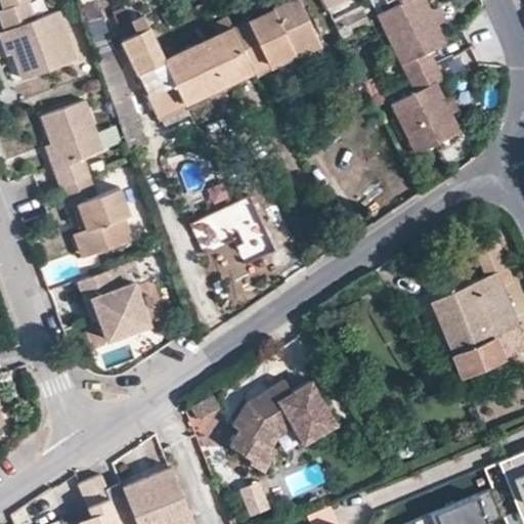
[(35,16),(29,0),(24,0),(3,7),(0,8),(0,14),(4,29),(12,51),(23,77),(74,59),(56,10),(35,16)]
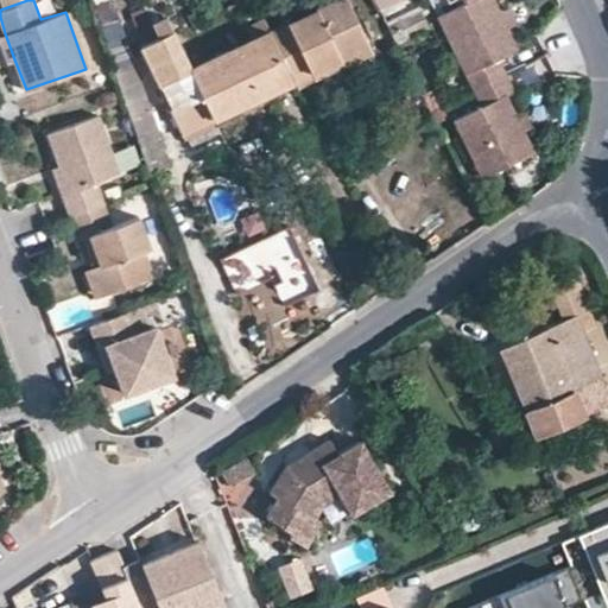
[(348,0),(339,0),(312,13),(292,23),(271,33),(284,59),(295,82),(297,88),(317,78),(314,74),(371,46),(348,0)]
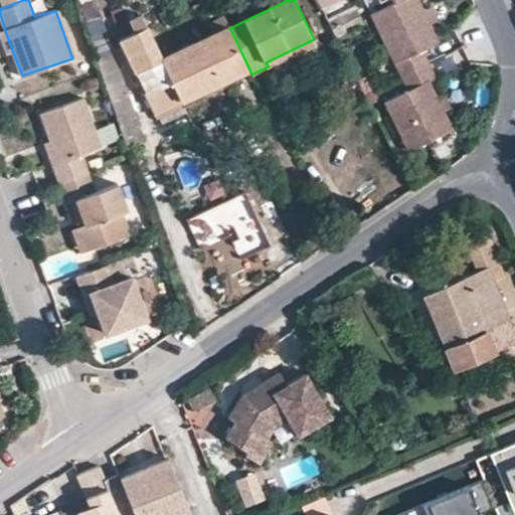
[(317,0),(323,10),(343,0),(317,0)]
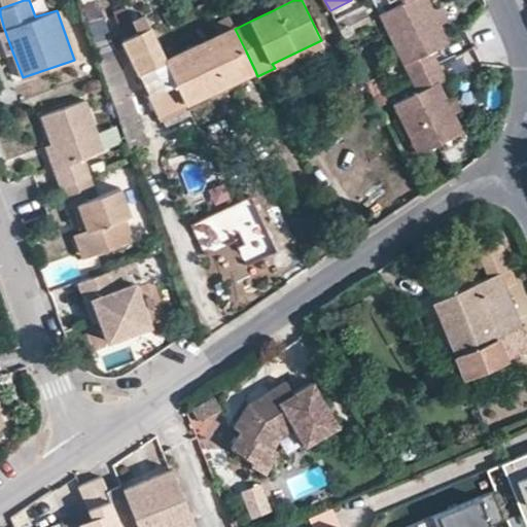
[(429,49),(447,40),(437,22),(431,9),(426,0),(416,0),(406,5),(379,19),(408,77),(436,63),(429,49)]
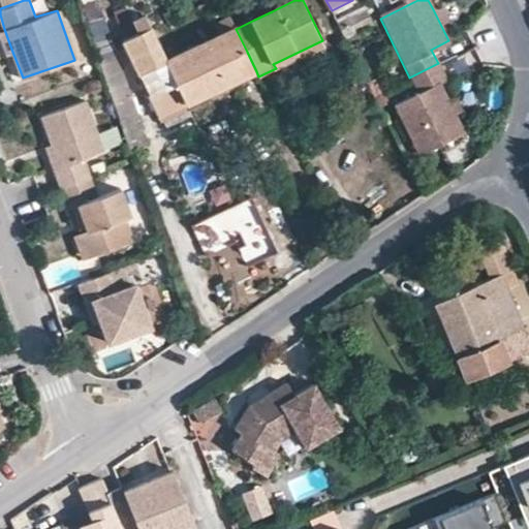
[(445,19),(439,6),(433,9),(439,22),(445,19)]
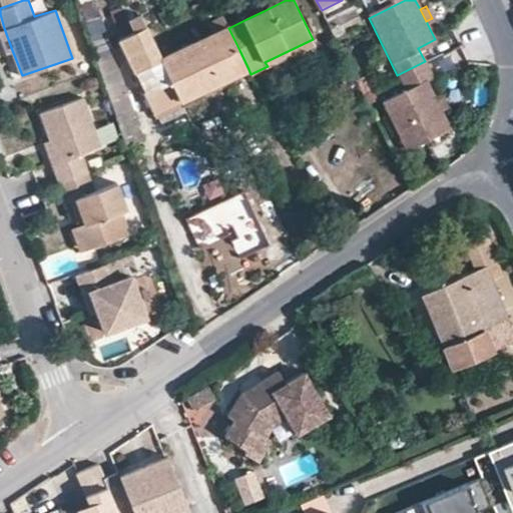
[(343,12),(327,19),(335,35),(351,28),(343,12)]
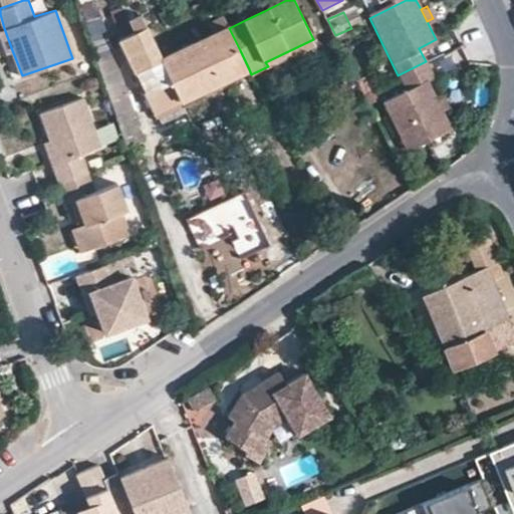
[(116,38),(133,72),(161,59),(162,59),(139,15),(124,21),(131,32),(116,38)]
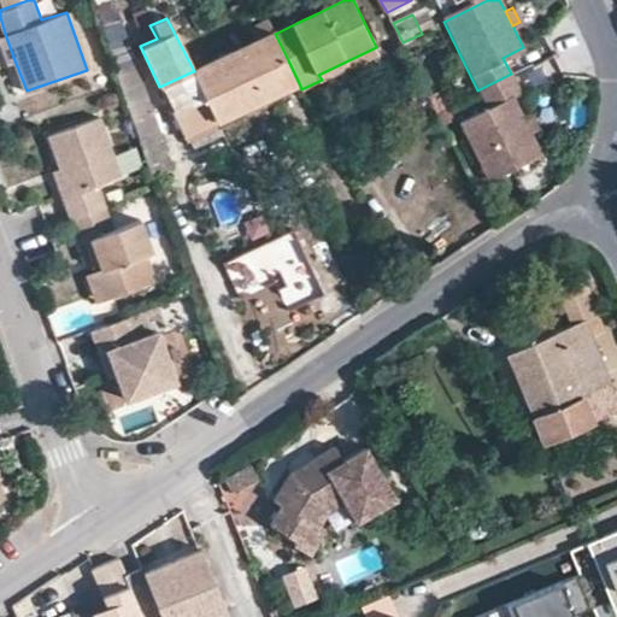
[(15,60),(5,34),(0,35),(0,39),(9,63),(15,60)]
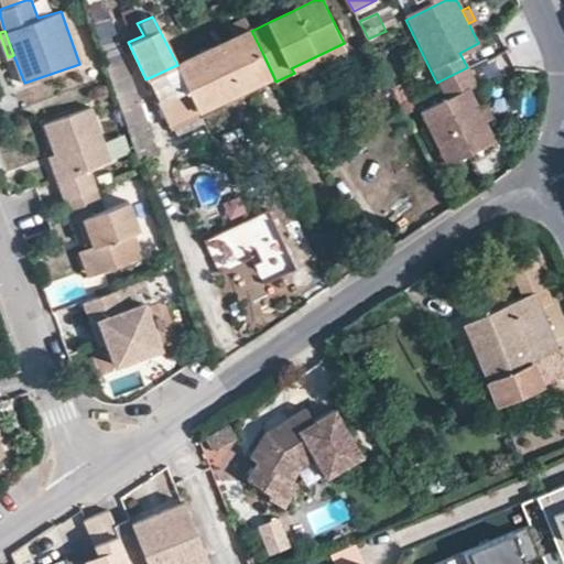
[(263,55),(251,31),(250,31),(177,65),(198,110),(198,111),(273,76),(263,55)]
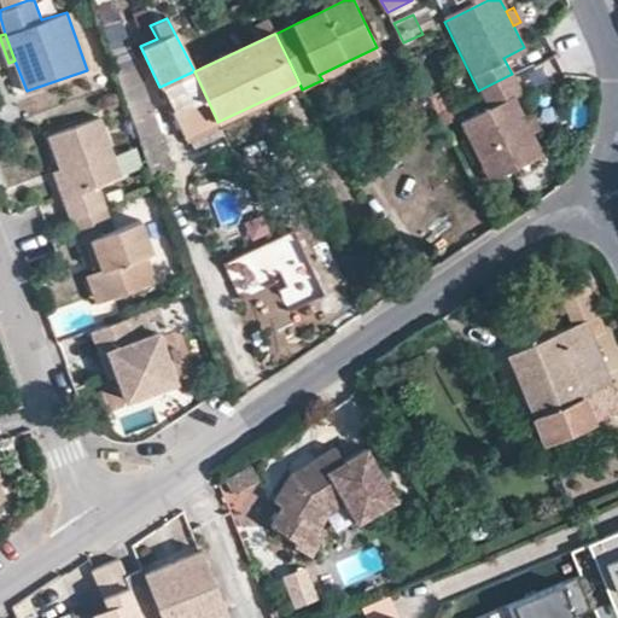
[(379,53),(377,47),(319,75),(322,80),(379,53)]
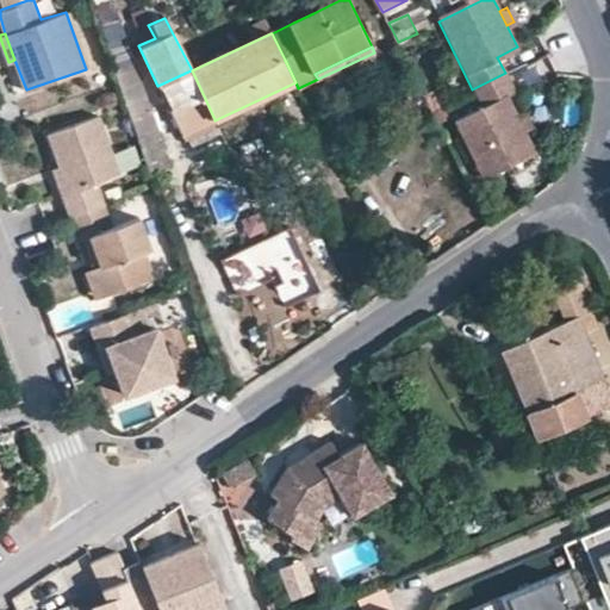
[(191,70),(157,86),(181,135),(186,134),(215,120),(215,119),(192,70),(191,70)]
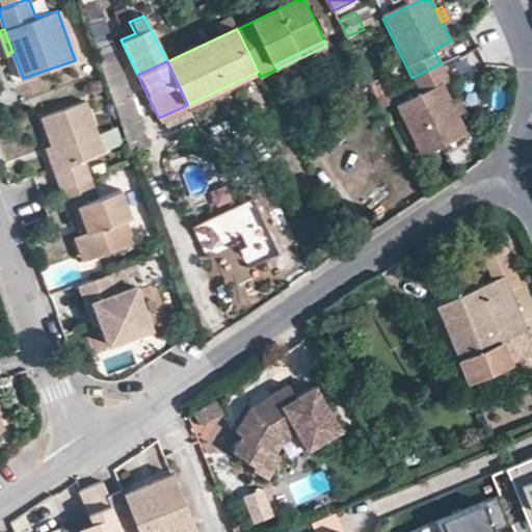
[(466,131),(455,111),(449,99),(441,82),(448,78),(441,63),(411,78),(419,91),(395,104),(420,154),(466,131)]
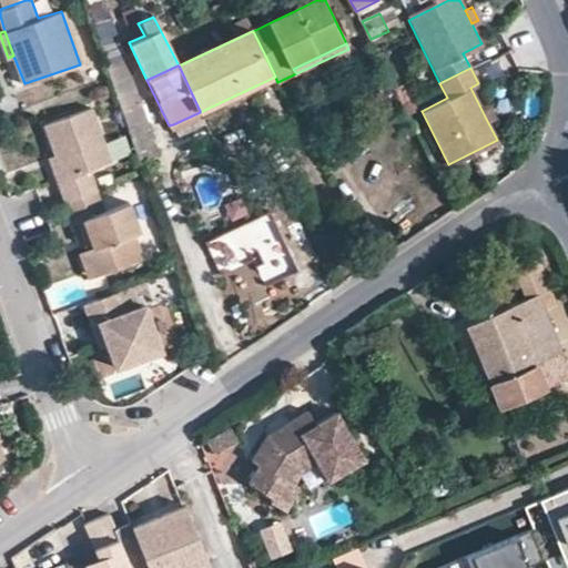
[(398,97),(388,75),(377,82),(387,102),(398,97)]
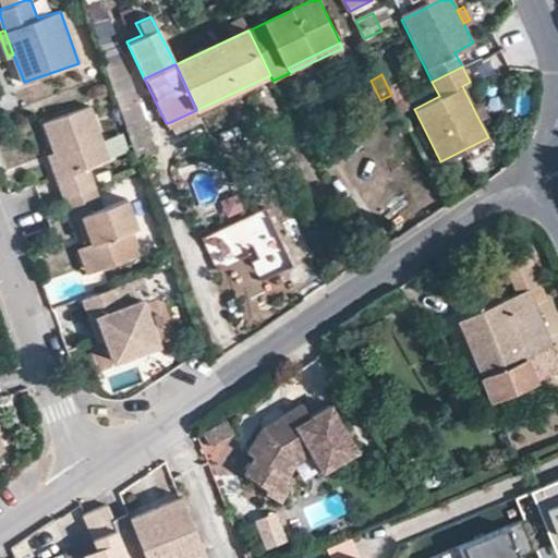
[(485,113),(478,100),(471,104),(477,117),(485,113)]
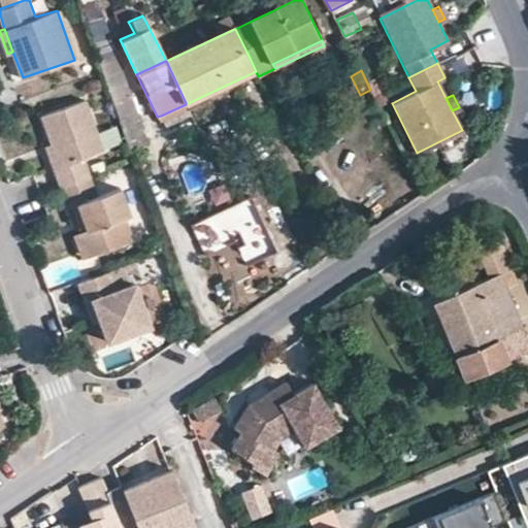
[(43,114),(53,140),(61,164),(54,168),(61,187),(88,176),(81,158),(99,151),(81,100),(43,114)]
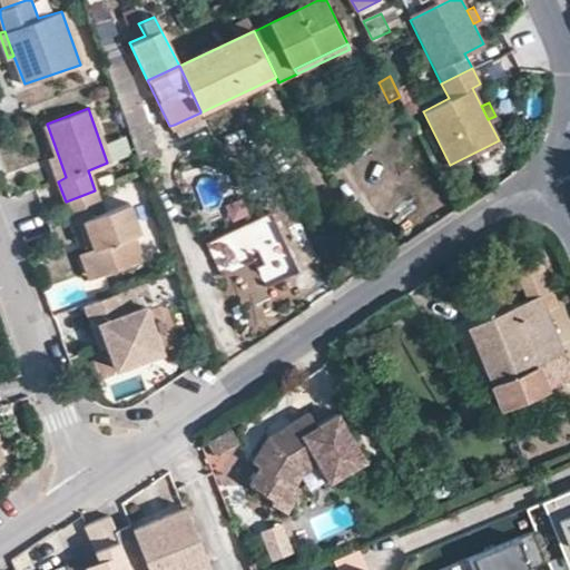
[(206,124),(200,112),(174,125),(179,137),(206,124)]
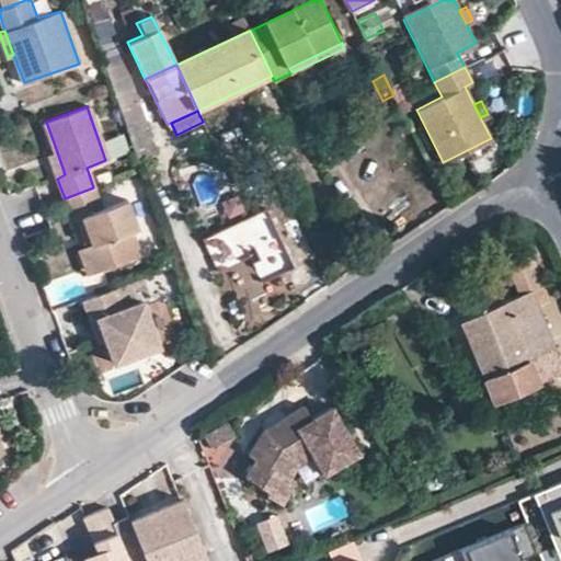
[(65,174),(56,149),(48,152),(57,179),(65,174)]
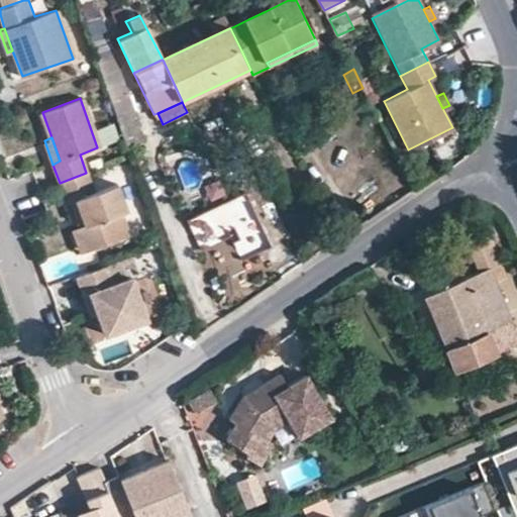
[(93,193),(86,173),(60,183),(67,202),(70,201),(78,199),(86,224),(79,226),(88,249),(128,235),(120,212),(125,210),(116,185),(93,193)]
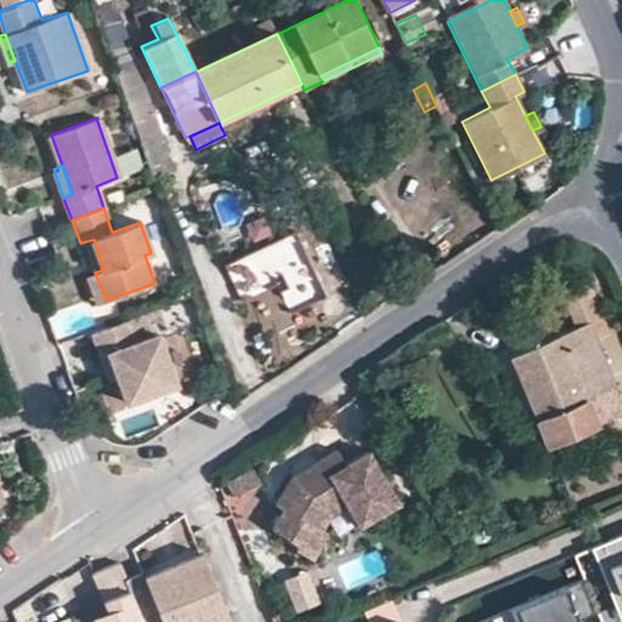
[(298,233),(227,265),(243,300),(278,284),(292,314),(327,298),(298,233)]
